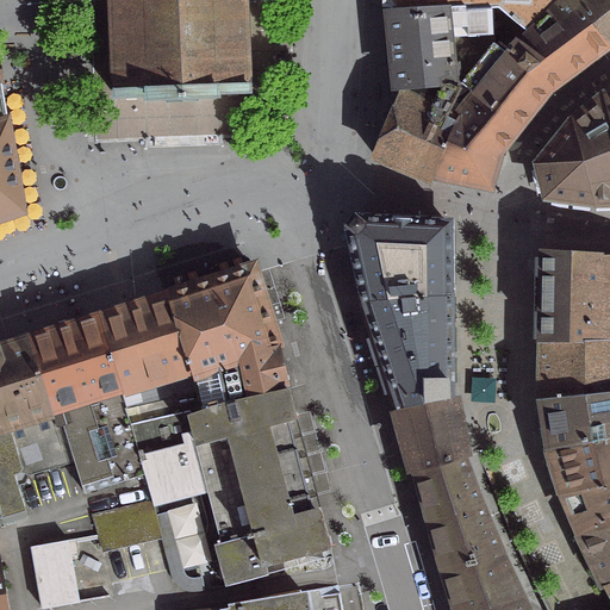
[(109,0),(113,89),(112,89),(112,98),(143,97),(143,100),(153,100),(151,99),(165,99),(166,103),(180,101),(193,101),(193,98),(206,97),(206,98),(216,98),(215,93),(246,92),(246,85),(244,85),(241,0),(109,0)]
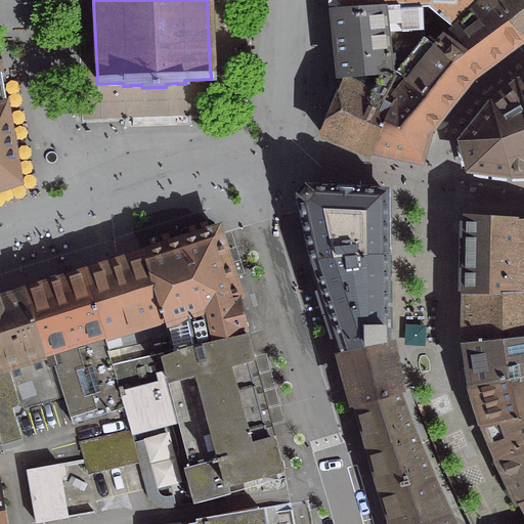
[(484,0),(350,0),(350,7),(333,7),(333,12),(420,9),(426,9),(453,31),(484,0)]
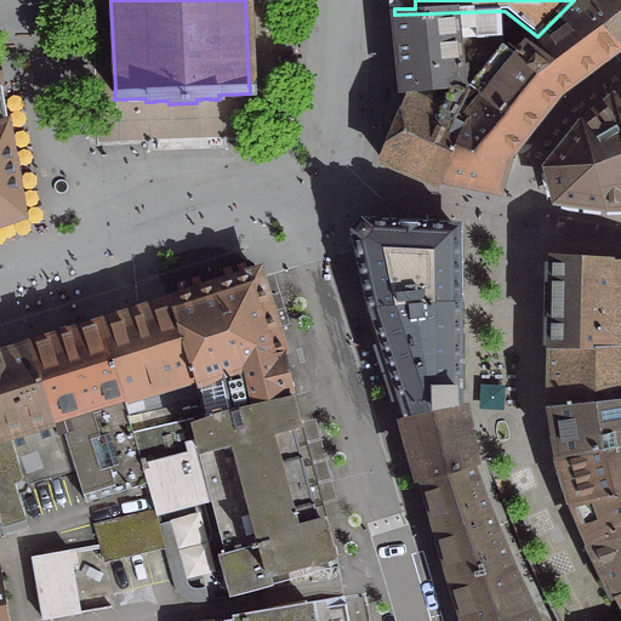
[(620,0),(574,0),(537,36),(528,47),(524,44),(514,57),(500,46),(467,86),(480,97),(465,119),(437,183),(440,184),(442,180),(495,192),(506,155),(557,91),(619,46),(620,43),(620,0)]
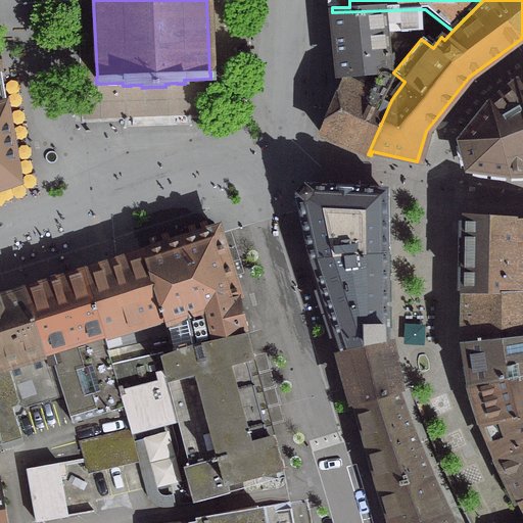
[(419,9),(332,12),(338,79),(340,78),(386,74),(392,74),(393,73),(421,39),(420,31),(419,9)]
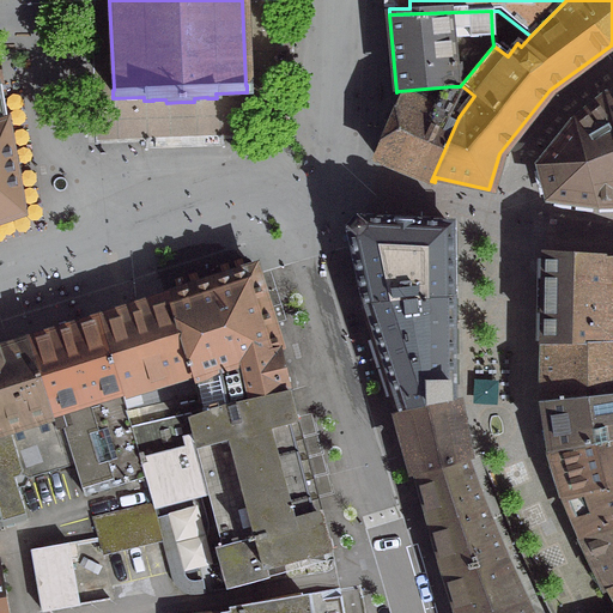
[(461,85),(460,86),(453,86),(399,91),(400,98),(374,158),(431,181),(459,117),(474,96),(461,85)]
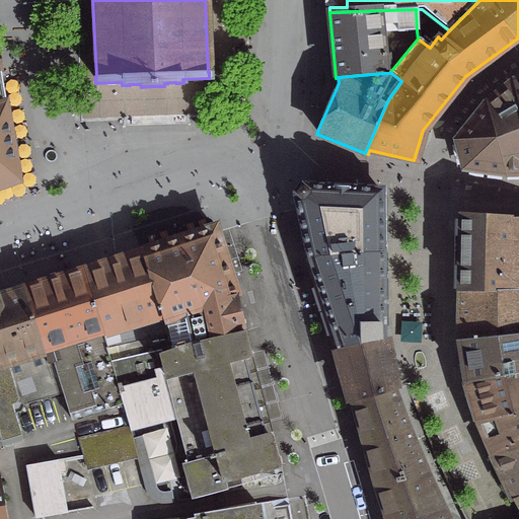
[(518,171),(518,80),(512,82),(485,105),(456,140),(463,167),(503,172),(518,171)]
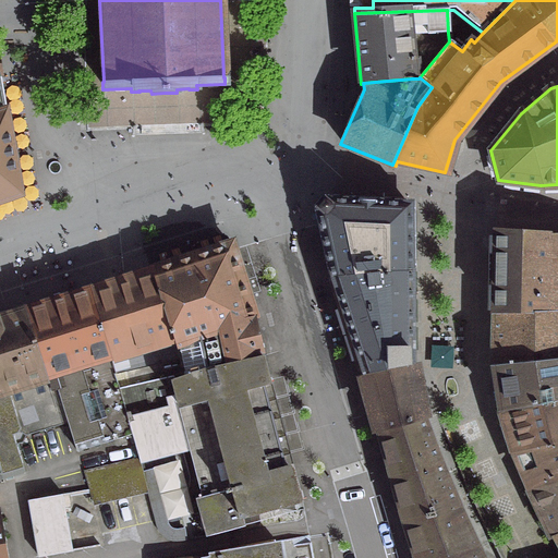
[(0,201),(19,195),(4,109),(3,109),(0,92),(0,201)]
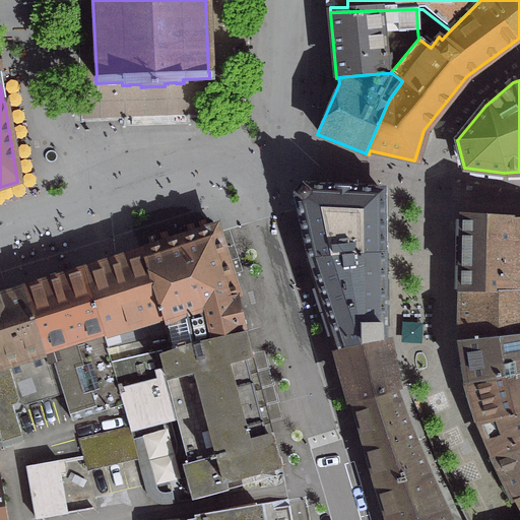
[(295,193),(309,258),(338,347),(382,338),(380,192),(379,190),(301,186),(295,193)]
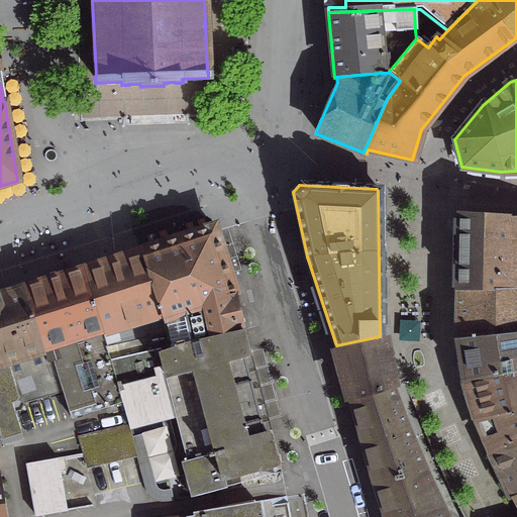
[(503,212),(457,211),(456,283),(456,289),(505,289),(503,212)]
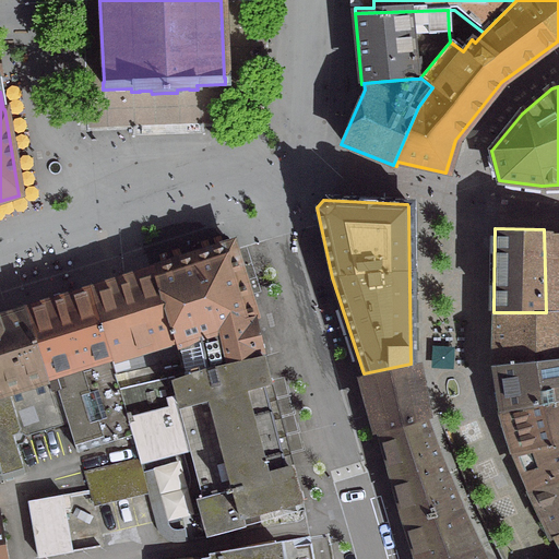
[(558,311),(558,232),(555,233),(555,229),(544,229),(546,312),(558,311)]
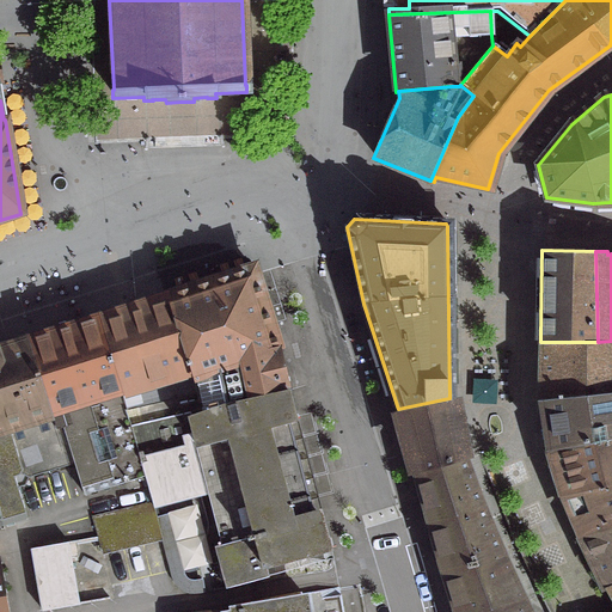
[(193,367),(191,368),(196,393),(197,393),(201,408),(200,410),(286,391),(277,353),(251,269),(216,280),(216,279),(201,283),(201,285),(169,295),(193,367)]
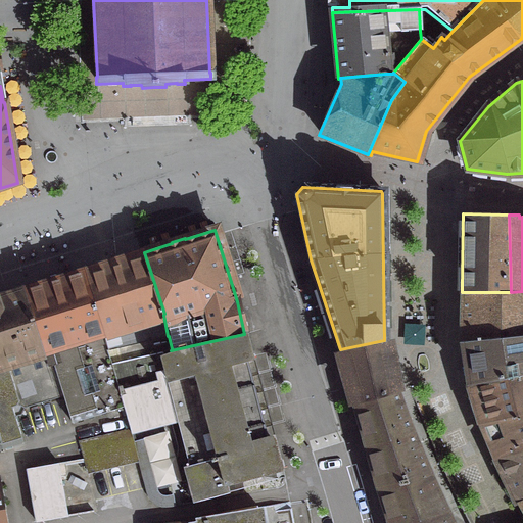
[(107,350),(168,336),(163,315),(164,314),(144,252),(83,272),(107,350)]
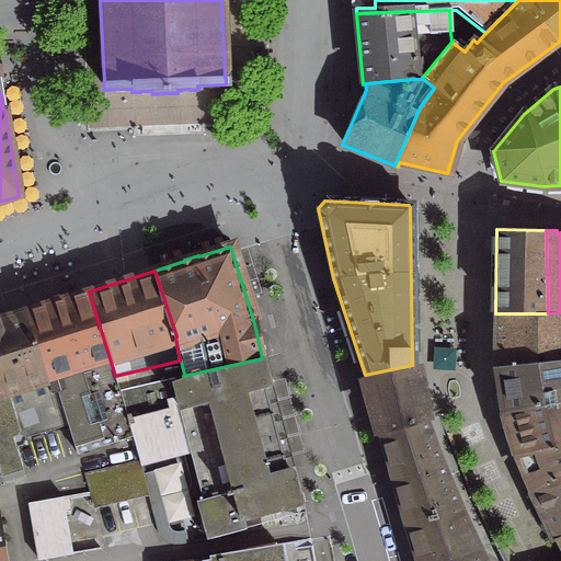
[(114,376),(115,376),(89,292),(24,311),(49,391),(55,389),(60,405),(67,425),(76,454),(130,434),(118,391),(114,376)]
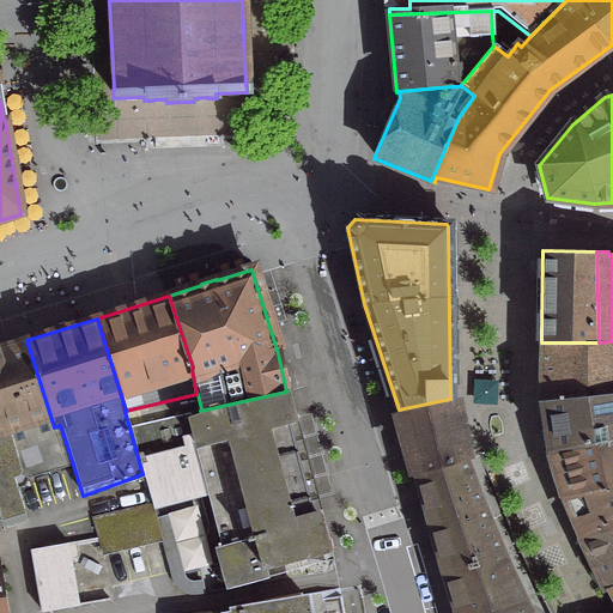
[(54,428),(26,340),(0,349),(0,523),(1,527),(25,520),(12,477),(19,475),(26,479),(73,465),(66,443),(60,425),(54,428)]
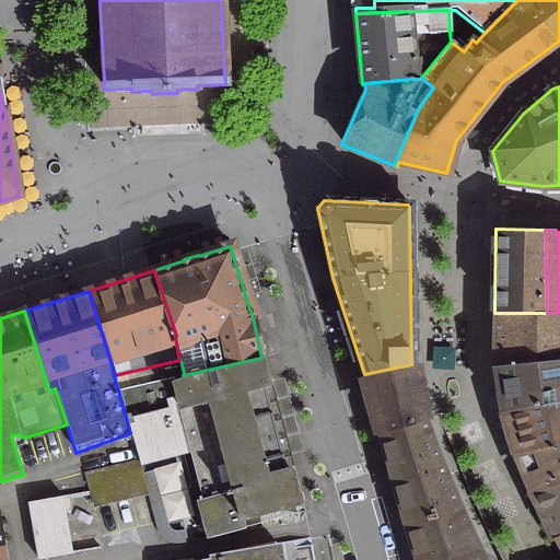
[(493,366),(541,361),(559,359),(559,312),(547,313),(494,313),(494,322),(493,366)]
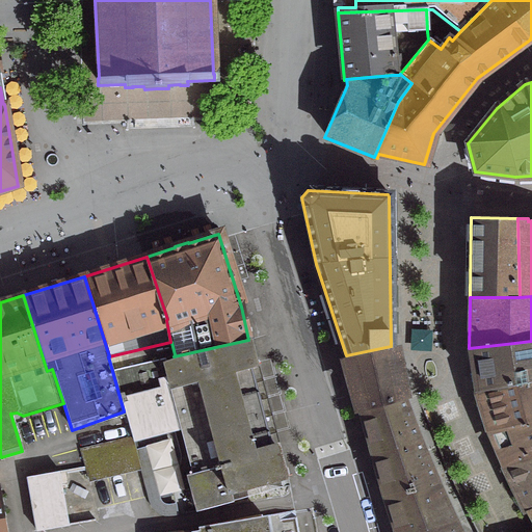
[(249,342),(248,340),(174,356),(175,358),(165,361),(164,358),(112,371),(124,411),(131,437),(78,449),(86,479),(138,468),(132,442),(180,428),(191,474),(187,475),(196,510),(231,501),(229,493),(285,477),(278,452),(274,453),(245,343),(249,342)]
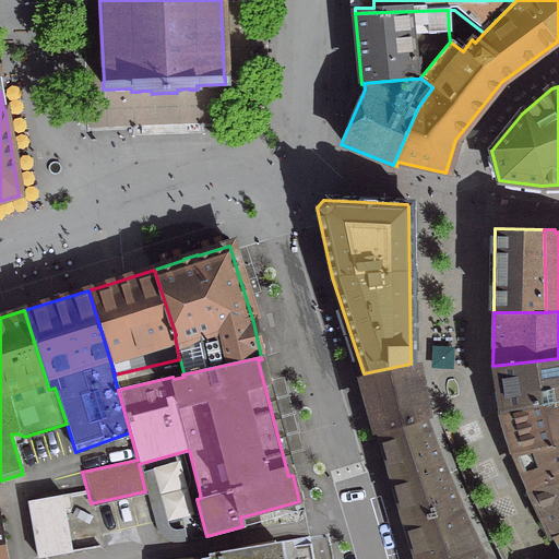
[(498,412),(548,402),(558,400),(558,358),(540,360),(492,366),(496,387),(498,412)]
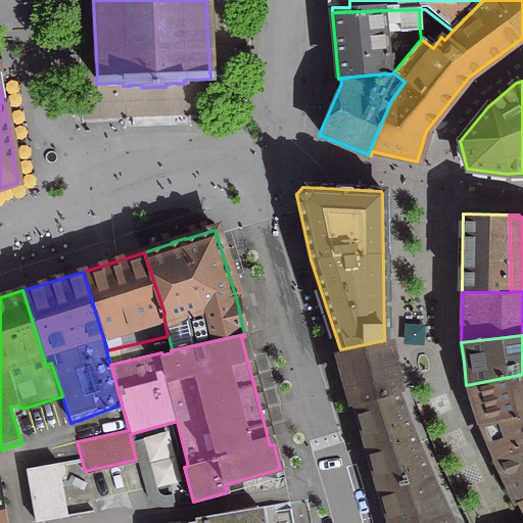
[(384,340),(340,349),(355,403),(368,450),(378,485),(426,472),(408,428),(394,392),(385,347),(384,340)]
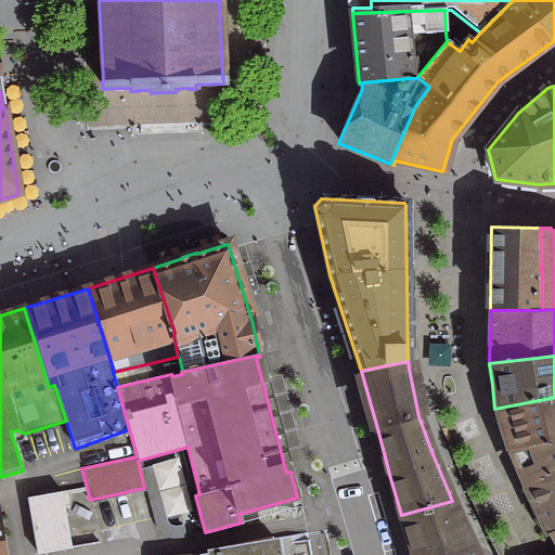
[(527,498),(532,508),(554,502),(554,397),(544,399),(494,409),(507,452),(518,477),(523,488),(527,498)]
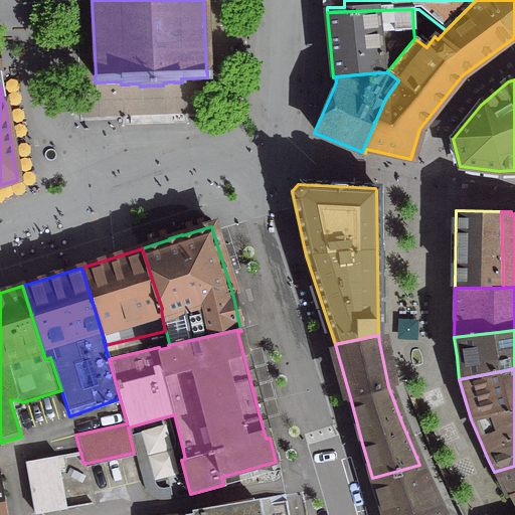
[(60,456),(25,462),(34,514),(65,509),(58,471),(63,470),(60,456)]
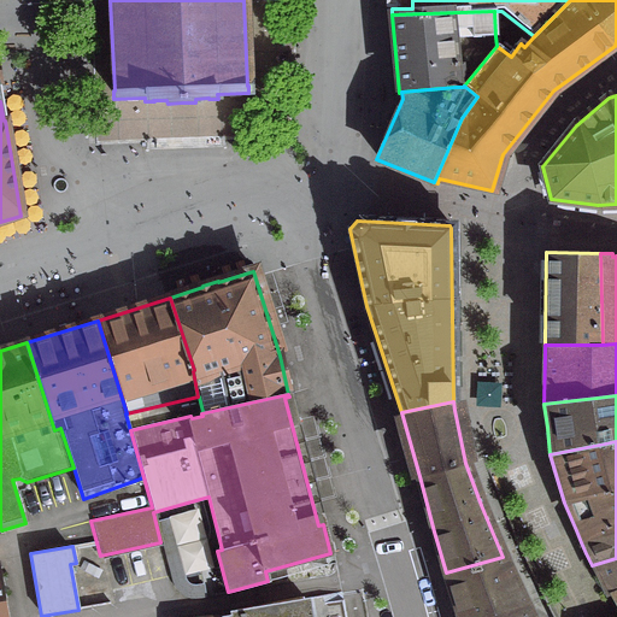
[(512,579),(503,557),(446,573),(459,616),(530,616),(523,601),(512,579)]
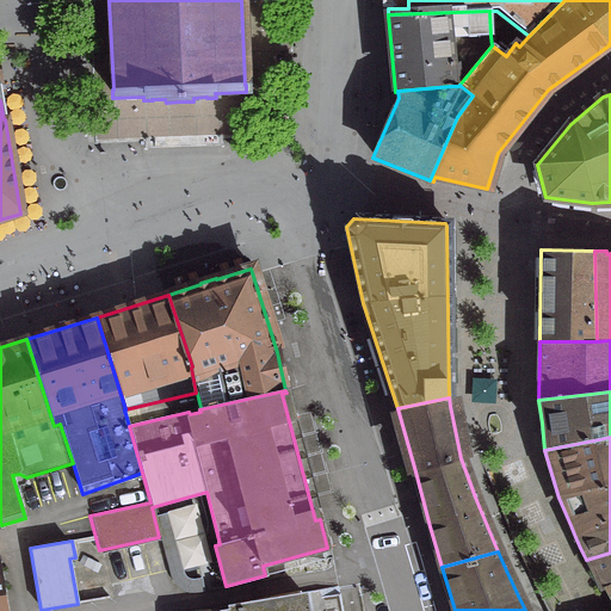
[(610,553),(586,560),(602,591),(610,587),(610,553)]
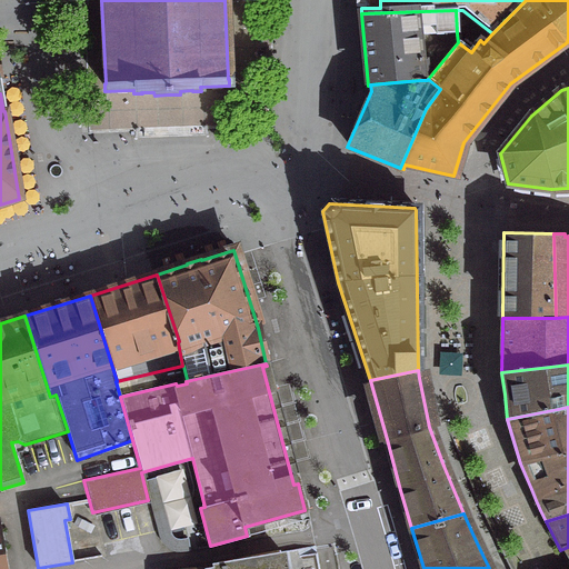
[(280,568),(279,555),(202,567),(202,568),(280,568)]
